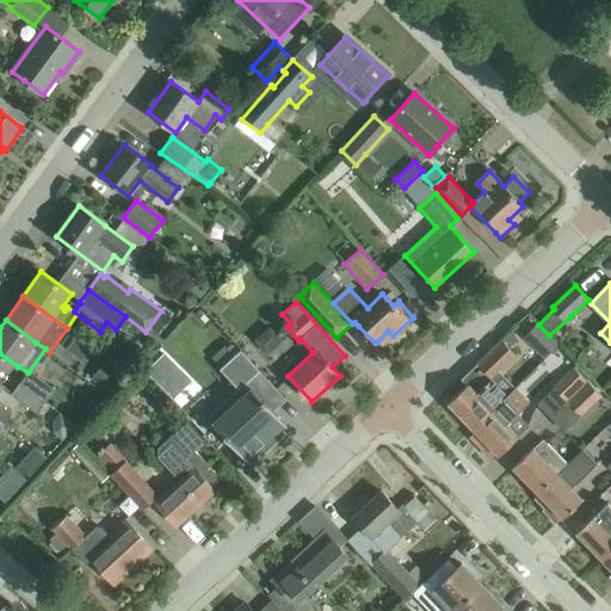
[(549,335),(538,325),(524,337),(543,358),(557,345),(549,335)]
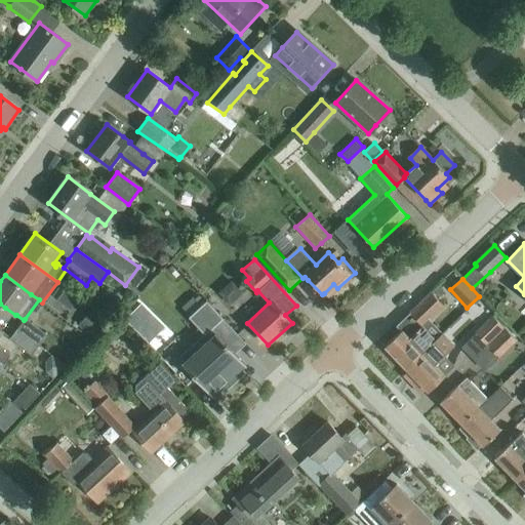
[(243,293),(232,281),(218,293),(230,306),(243,293)]
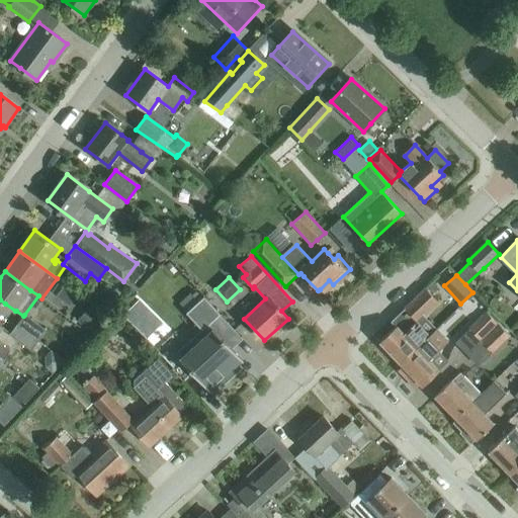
[(414,326),(438,303),(425,288),(391,322),(396,327),(380,341),(402,363),(427,339),(414,326)]
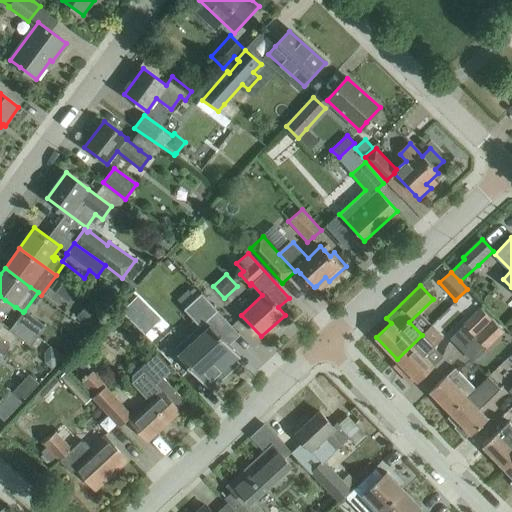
[(199,326),(176,348),(181,353),(178,355),(188,366),(187,366),(190,369),(190,368),(207,386),(216,378),(219,381),(219,382),(219,383),(240,363),(240,362),(239,363),(236,360),(240,356),(228,344),(223,338),(221,335),(220,335),(207,321),(217,311),(218,312),(219,311),(218,310),(218,311),(202,293),(184,309),(199,326)]
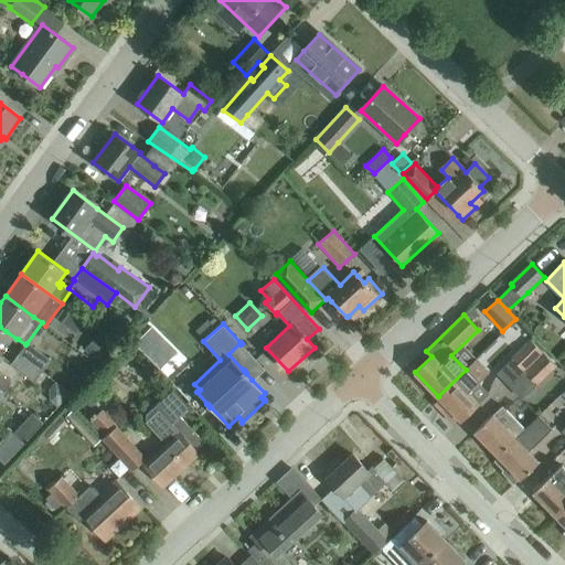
[(110,328),(105,334),(112,340),(117,333),(110,328)]
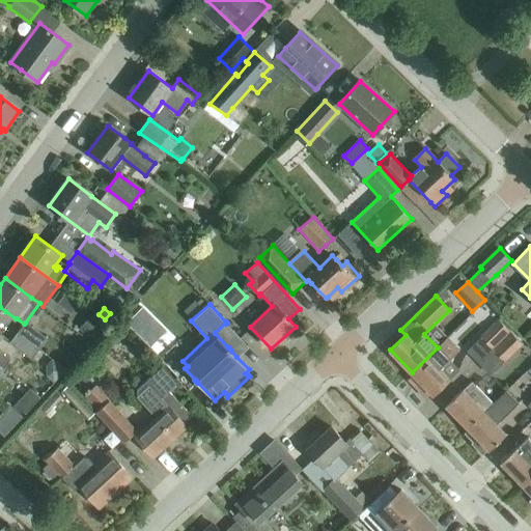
[(105,319),(99,314),(88,326),(93,331),(93,332),(90,335),(81,328),(78,331),(87,339),(86,340),(94,347),(113,328),(104,320),(105,319)]
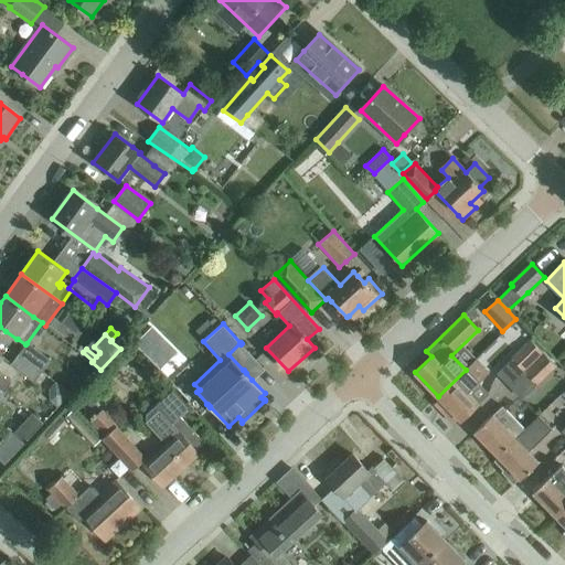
[(530,340),(511,358),(512,359),(524,372),(543,353),(530,340)]
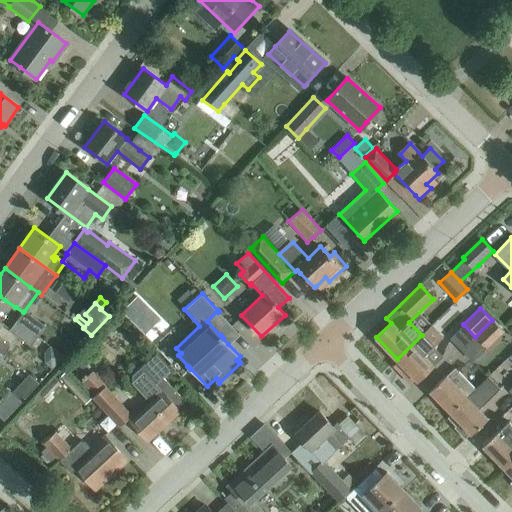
[(24,311),(17,321),(37,336),(45,326),(24,311)]
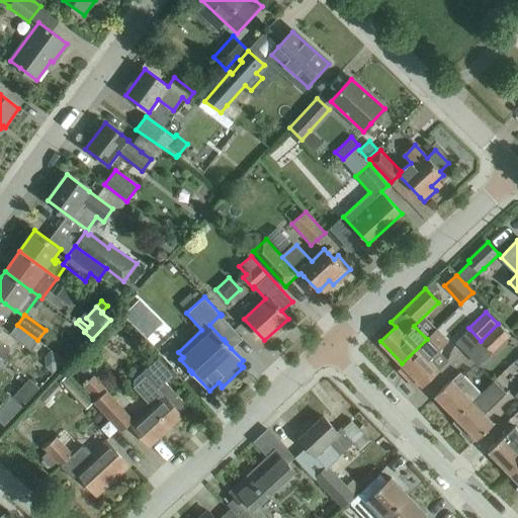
[(165,322),(145,339),(162,357),(181,339),(165,322)]
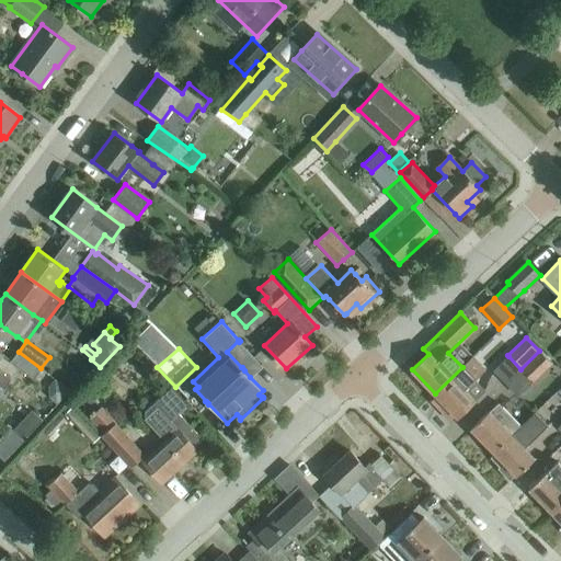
[(0,357),(3,354),(0,351),(0,384),(6,388),(12,378),(0,369),(0,357)]
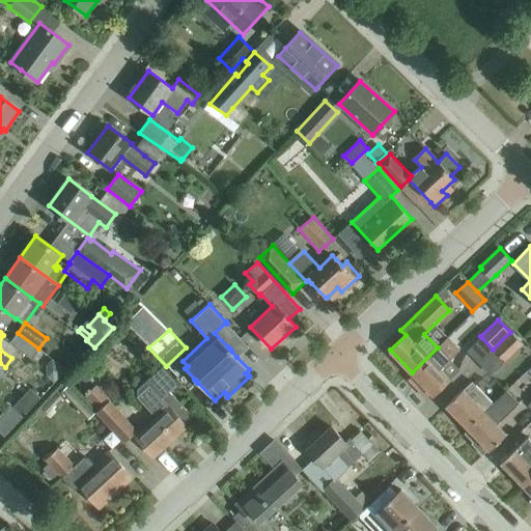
[(510,332),(493,350),(504,361),(504,362),(523,344),(510,332)]
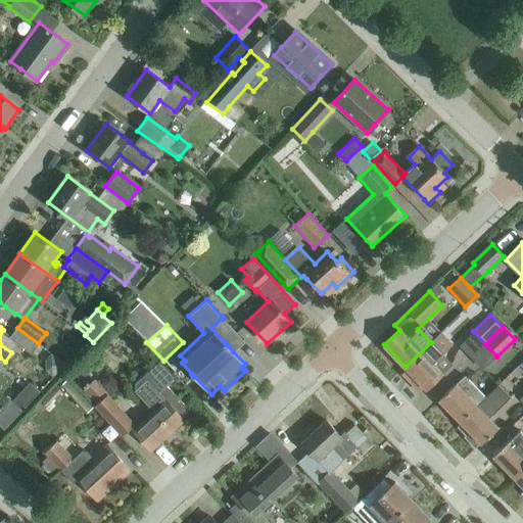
[(38,343),(17,328),(10,338),(31,353),(38,343)]
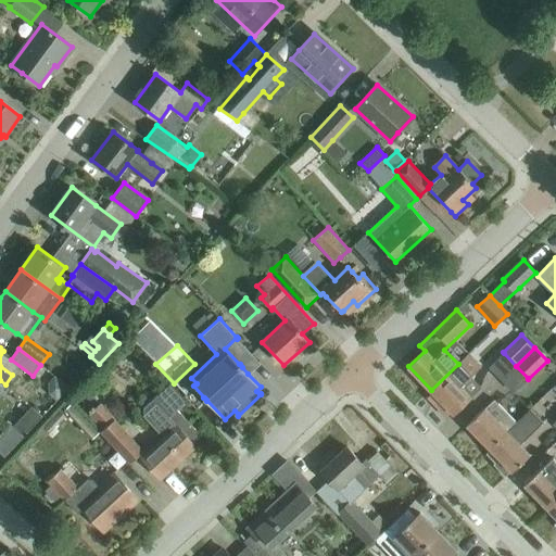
[(453,414),(469,399),(471,397),(458,383),(478,364),(469,354),(458,364),(431,390),(453,414)]
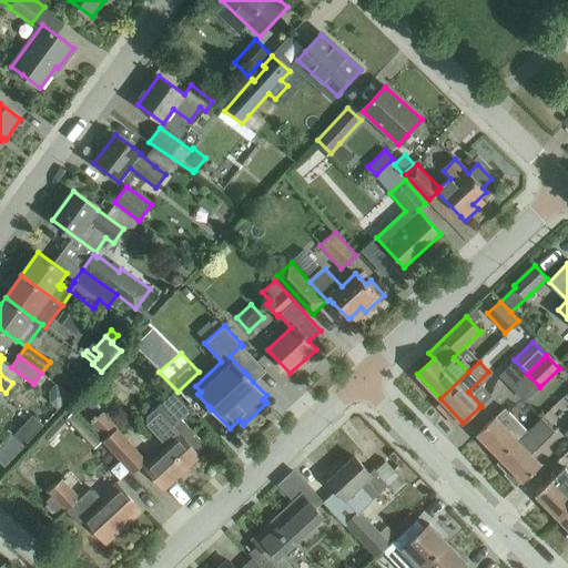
[(48,387),(48,396),(56,404),(67,391),(54,379),(48,387)]
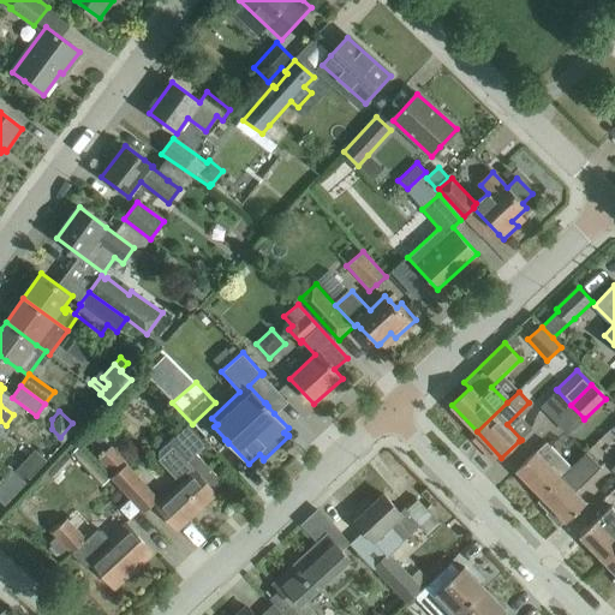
[(181,484),(157,507),(161,512),(177,530),(216,493),(214,490),(222,482),(196,453),(207,443),(190,425),(189,424),(168,442),(173,447),(159,460),(181,484)]
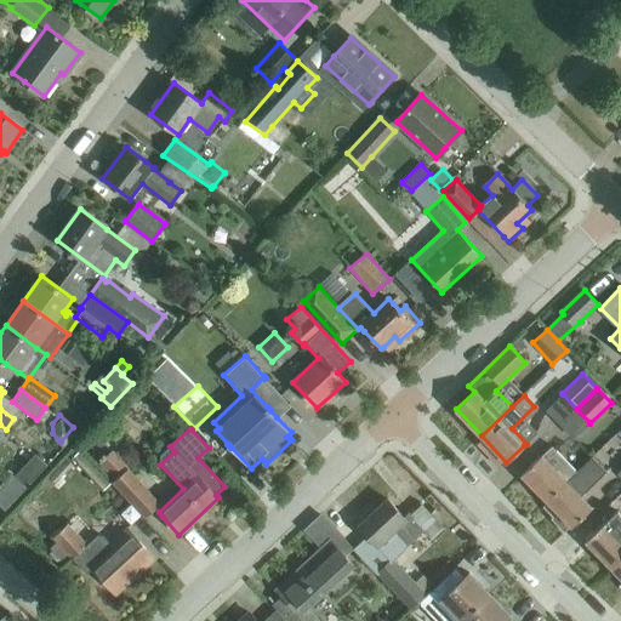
[(542,455),(539,457),(522,474),(547,502),(577,471),(554,448),(543,457),(542,455)]
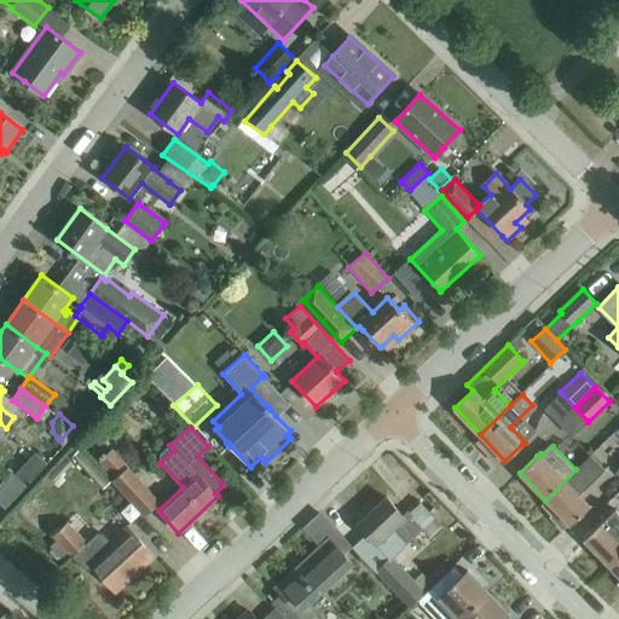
[(110,480),(144,516),(158,503),(109,450),(97,461),(113,478),(110,480)]
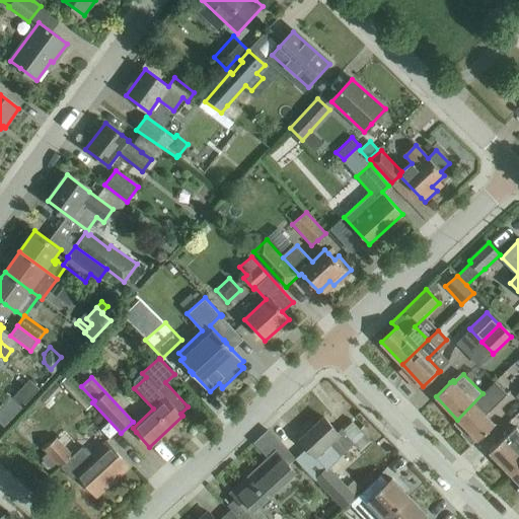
[(10,396),(9,396),(18,404),(21,401),(25,404),(40,389),(39,388),(35,386),(29,379),(12,397),(10,396)]
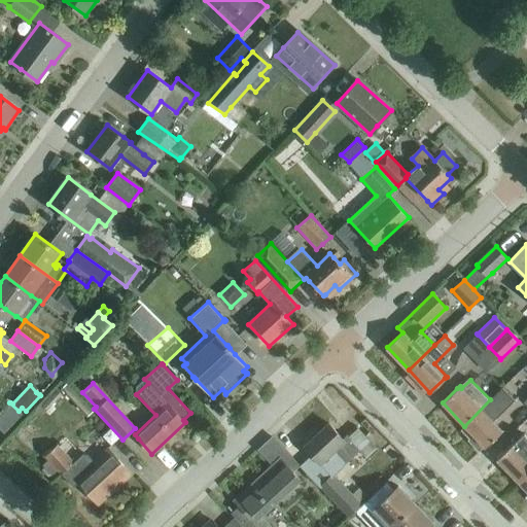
[(493,420),(500,413),(512,401),(500,389),(490,399),(464,426),(473,435),(467,441),(479,452),(485,447),(486,448),(502,430),(493,420)]
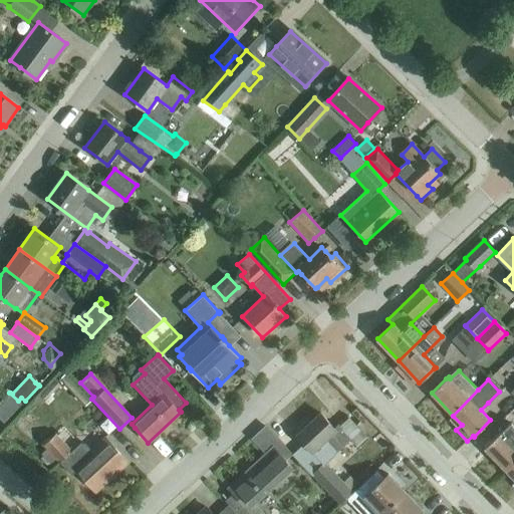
[(0,403),(0,418),(1,420),(18,401),(9,393),(0,403)]
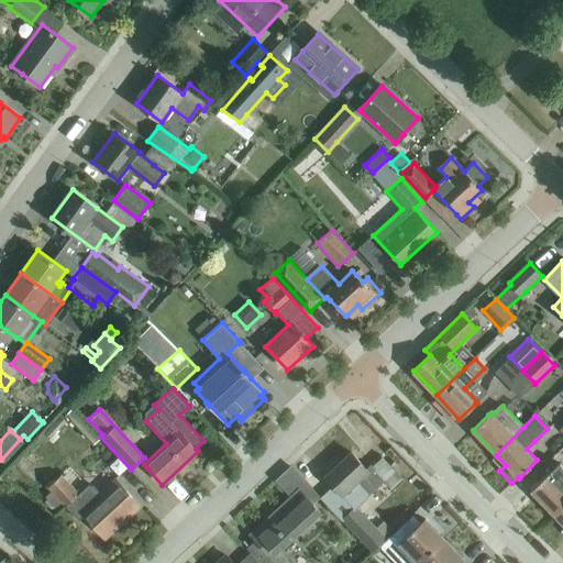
[(351,452),(337,465),(333,462),(323,471),(327,474),(324,476),(351,505),(365,493),(368,496),(374,492),(384,503),(395,493),(385,481),(371,465),(366,470),(351,452)]
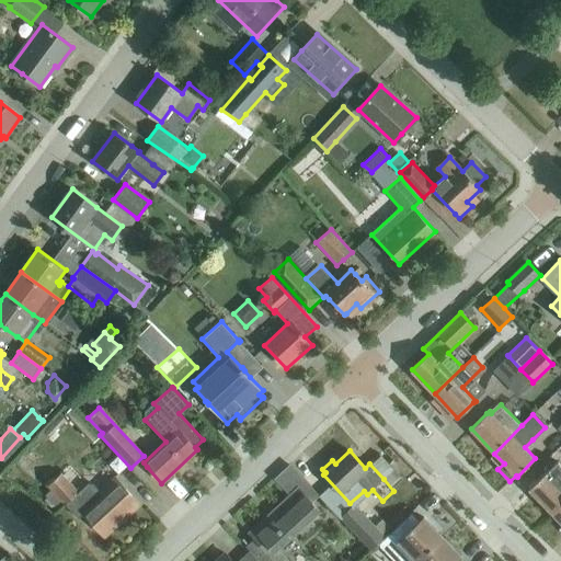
[(547,471),(545,473),(529,489),(551,513),(560,503),(560,478),(558,481),(547,471)]
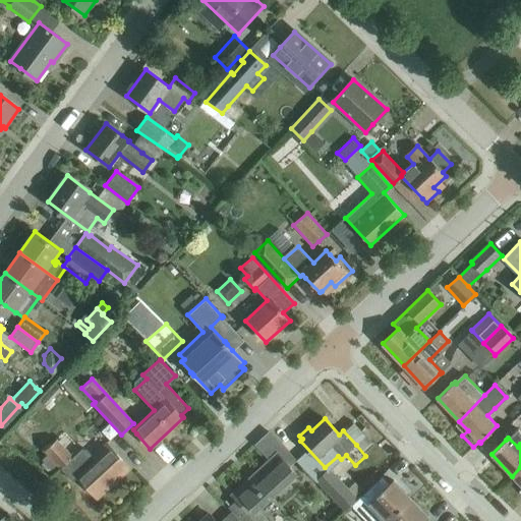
[(107,444),(93,456),(87,450),(81,450),(72,458),(56,441),(45,452),(72,481),(76,477),(97,498),(129,468),(107,444)]
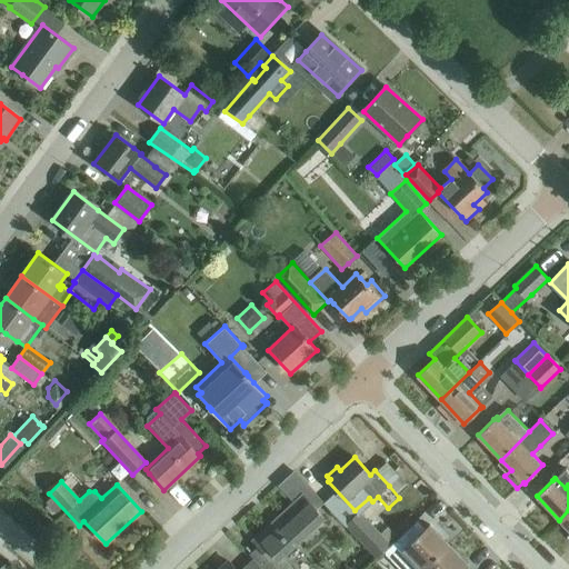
[(255,557),(253,558),(262,568),(290,568),(280,558),(323,518),(302,496),(253,540),(259,547),(252,552),(247,547),(246,547),(255,557)]
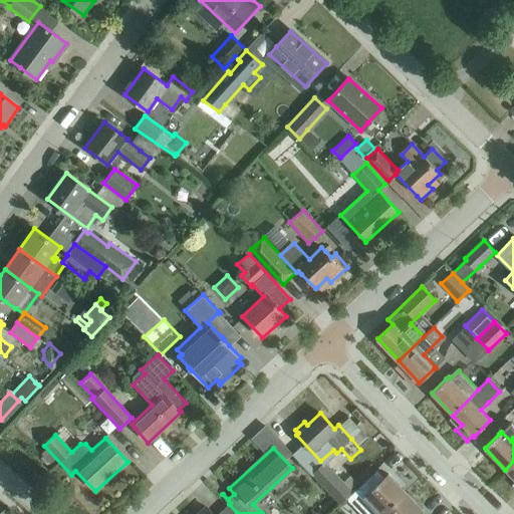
[(513,461),(505,470),(513,478),(513,461)]
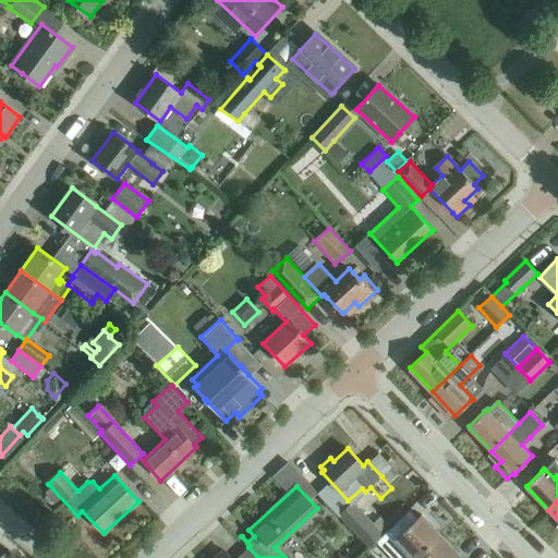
[(353,504),(339,517),(370,548),(371,547),(383,535),(353,504)]
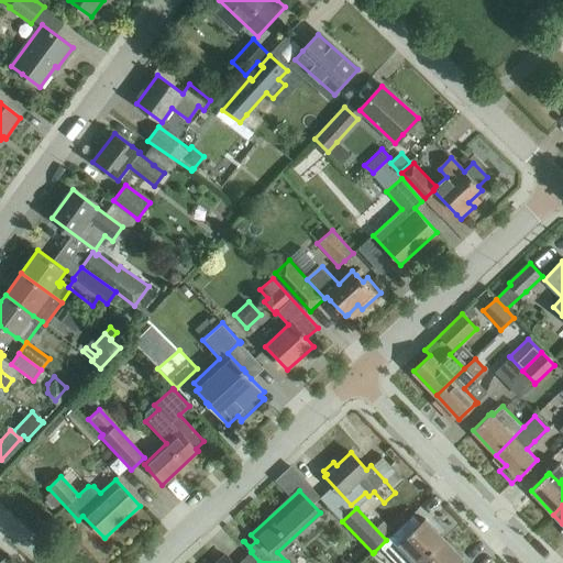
[(414,529),(410,532),(411,533),(400,544),(409,553),(400,562),(401,562),(419,562),(443,540),(424,521),(426,520),(426,519),(415,530),(414,529)]
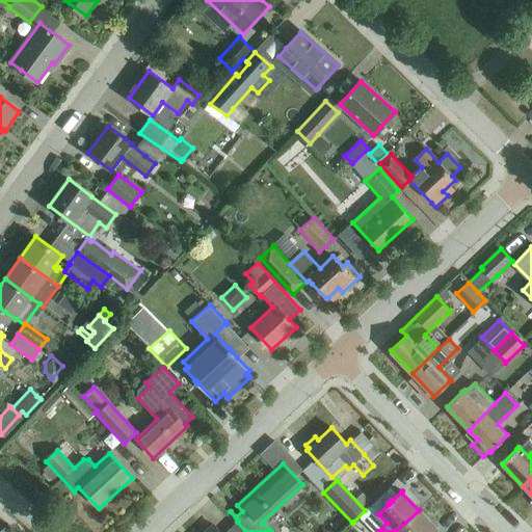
[(419,510),(396,531),(432,531),(437,528),(436,527),(435,528),(419,510)]
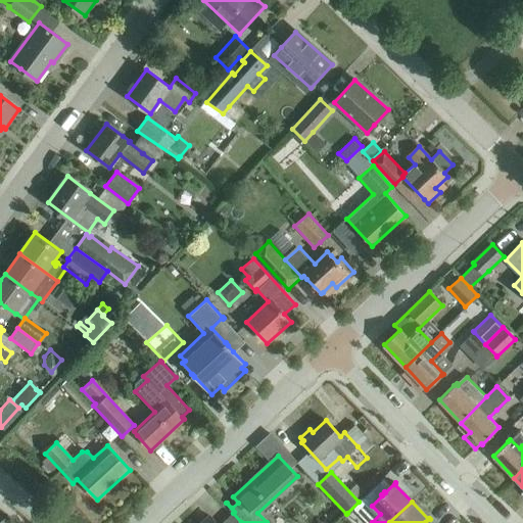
[(241,522),(233,513),(222,522),(216,522),(210,517),(203,522),(241,522)]
